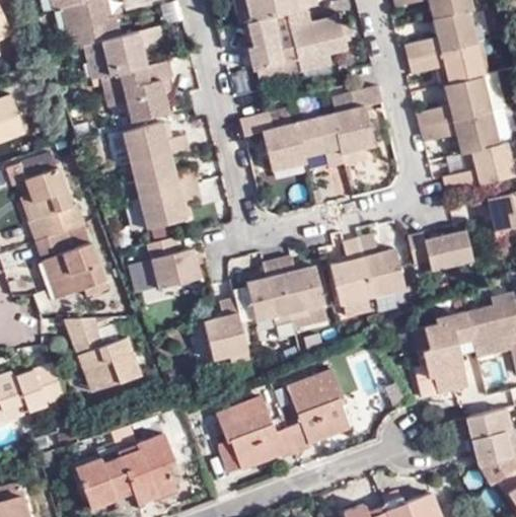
[(53,0),(56,11),(62,9),(98,0),(53,0)]
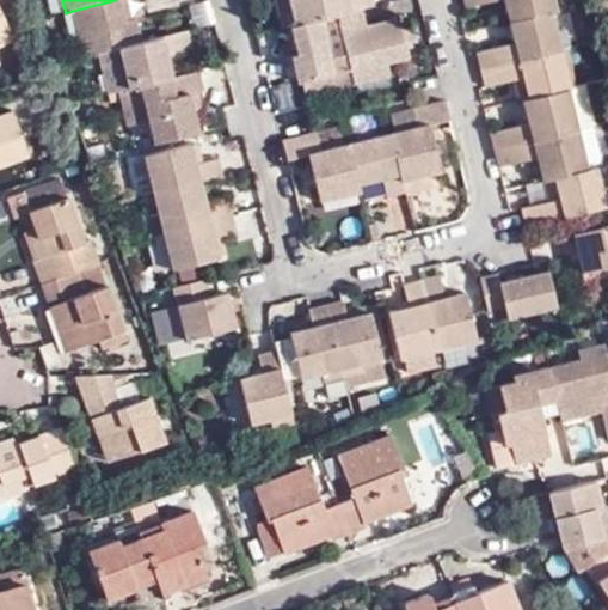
[(73,11),(85,56),(100,53),(145,42),(136,18),(135,19),(126,20),(121,0),(116,0),(73,11)]
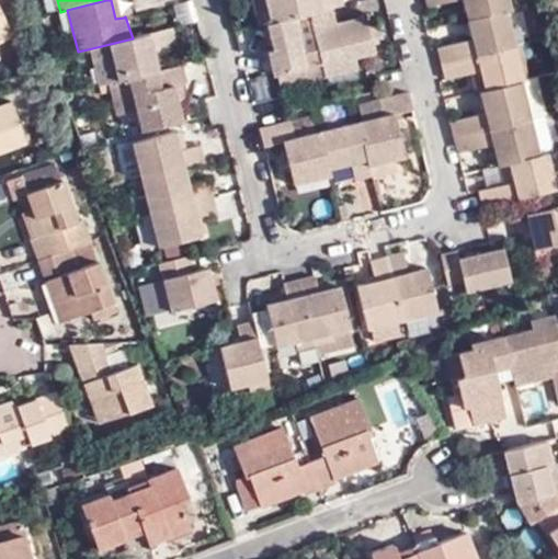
[(111,0),(115,19),(124,18),(118,0),(111,0)]
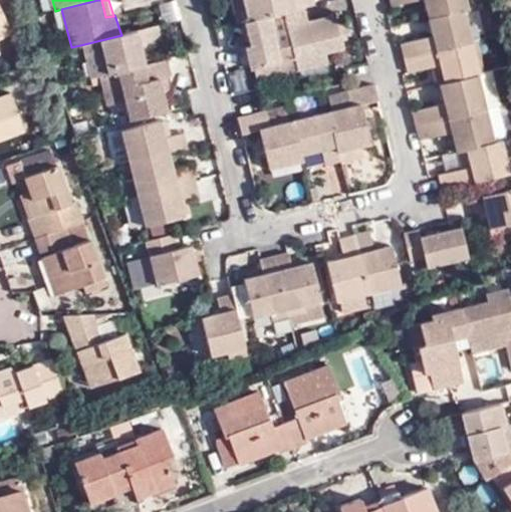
[(228,0),(234,25),(244,23),(247,22),(242,0),(228,0)]
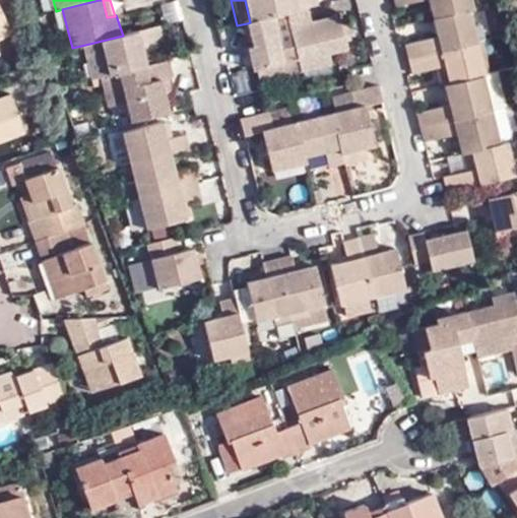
[(245,0),(250,22),(286,13),(307,8),(317,5),(316,0),(245,0)]
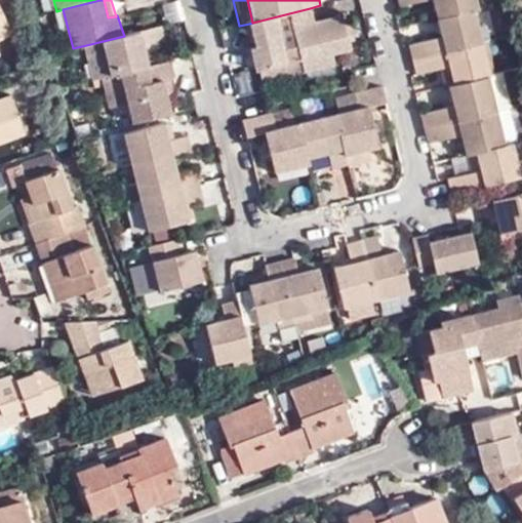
[(397,0),(399,6),(426,0),(432,0),(436,18),(475,8),(480,7),(478,0),(397,0)]
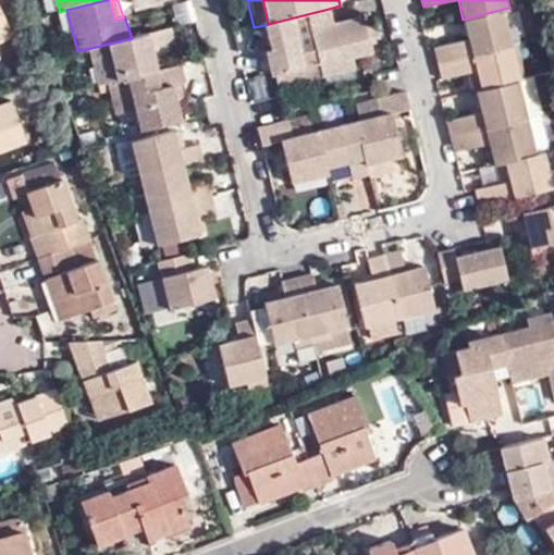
[(0,38),(13,33),(0,4),(0,38)]
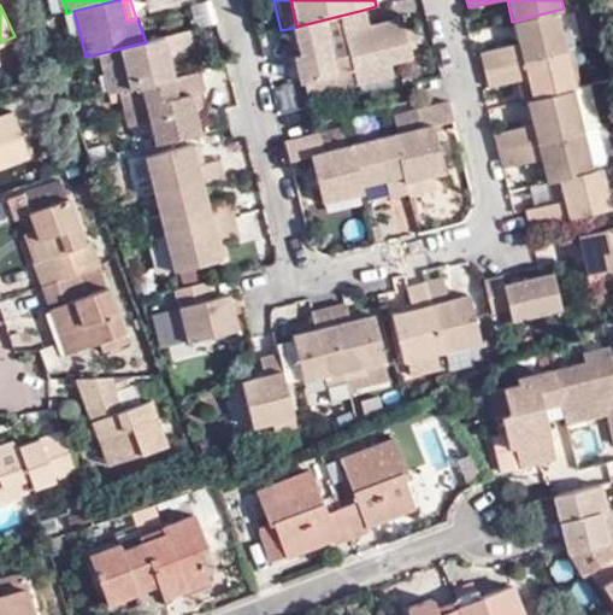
[(367,27),(364,10),(340,16),(343,33),(367,27)]
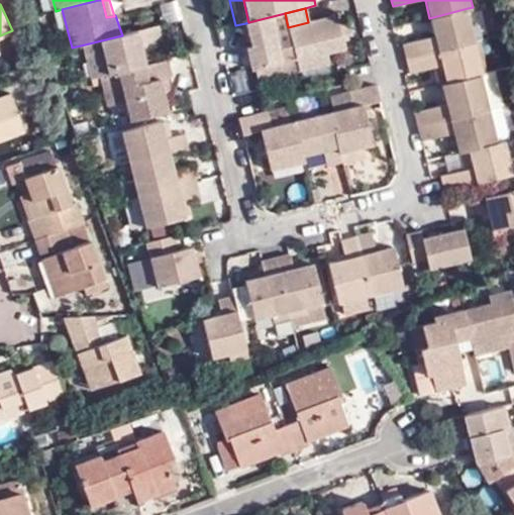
[(402,44),(405,59),(475,40),(468,8),(429,18),(433,36),(435,42),(429,43),(428,37),(402,44)]
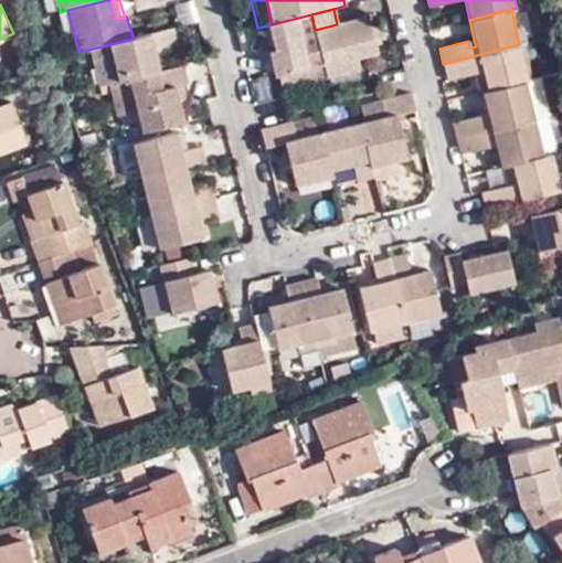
[(272,24),(268,25),(273,51),(268,51),(274,75),(278,75),(306,68),(307,73),(325,70),(315,30),(311,14),(272,24)]
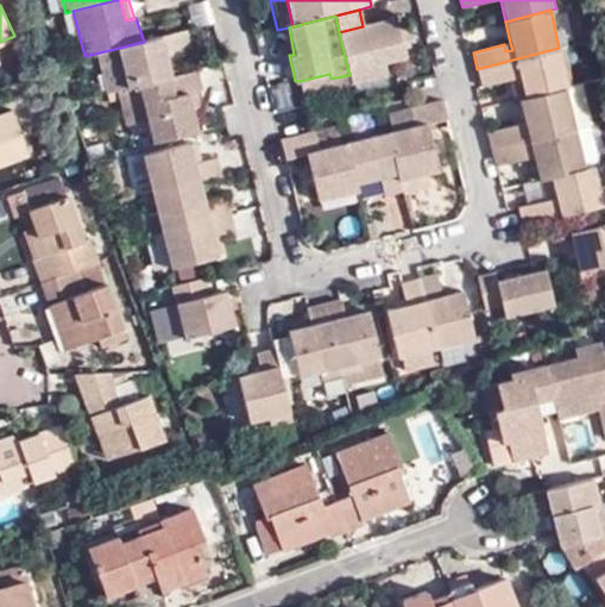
[(339,32),(350,75),(352,83),(386,75),(383,63),(404,58),(396,18),(363,26),(339,32)]
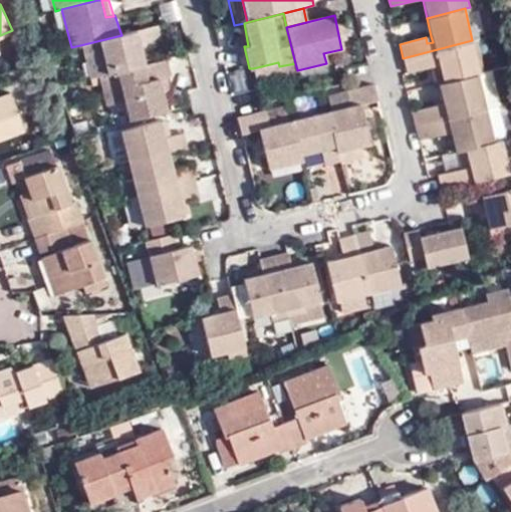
[(121,35),(84,44),(92,78),(100,77),(116,72),(147,65),(144,52),(136,53),(135,48),(142,46),(163,41),(160,25),(121,35)]
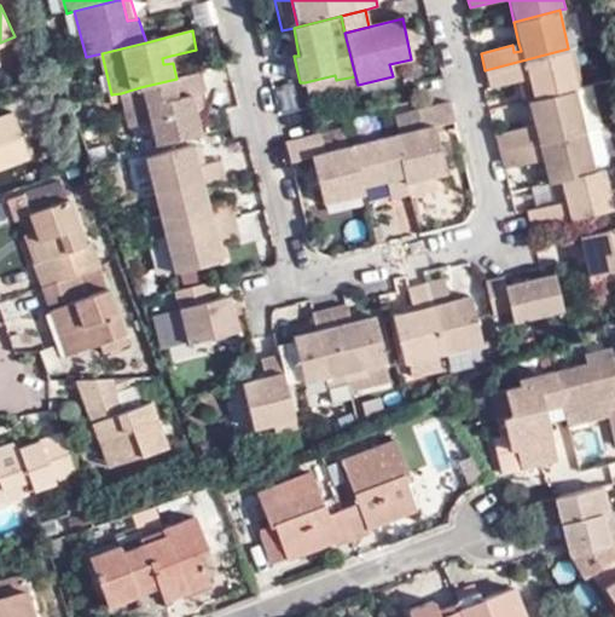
[(576,88),(584,87),(579,67),(580,67),(576,47),(568,48),(576,88)]
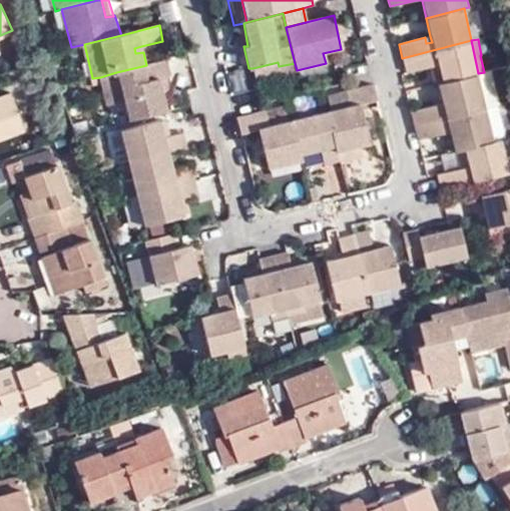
[(437,66),(441,82),(478,73),(471,40),(402,58),(406,73),(432,67),(430,60),(436,59),(437,66)]
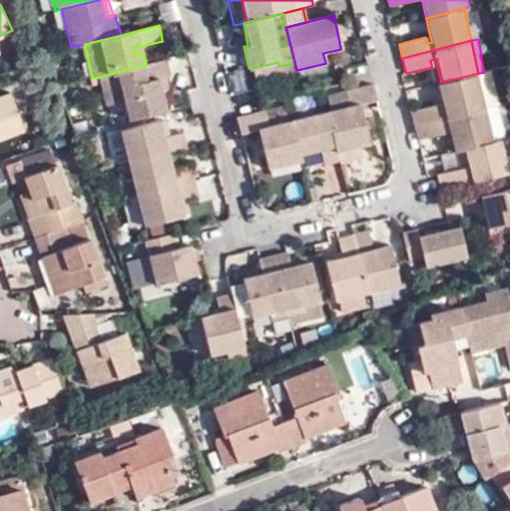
[(124,101),(130,120),(166,111),(162,93),(159,79),(166,77),(170,75),(166,60),(146,65),(116,72),(124,101)]
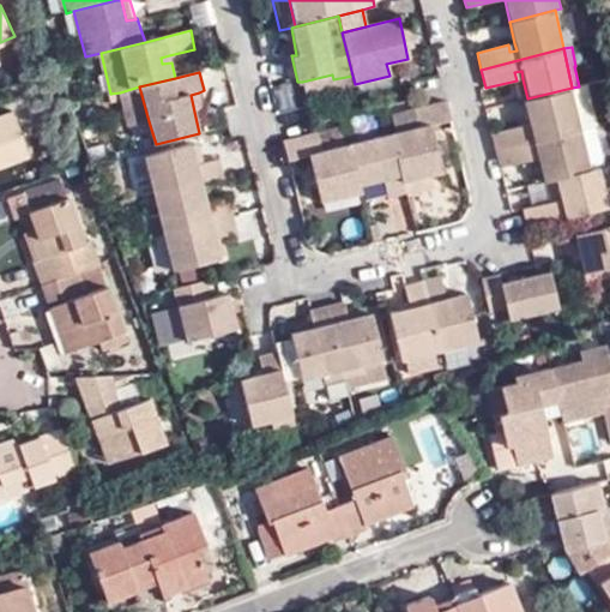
[(332,75),(302,82),(305,96),(355,85),(355,84),(352,76),(333,79),(332,75)]
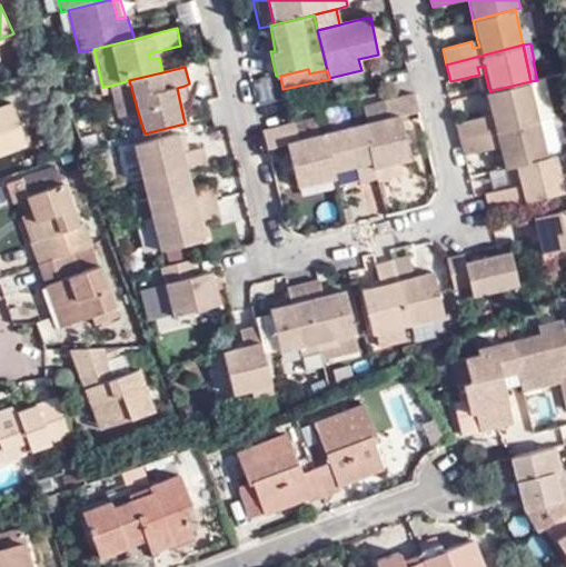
[(457,122),(460,139),(554,116),(545,78),(537,80),(530,81),(489,91),(485,92),(489,116),(457,122)]
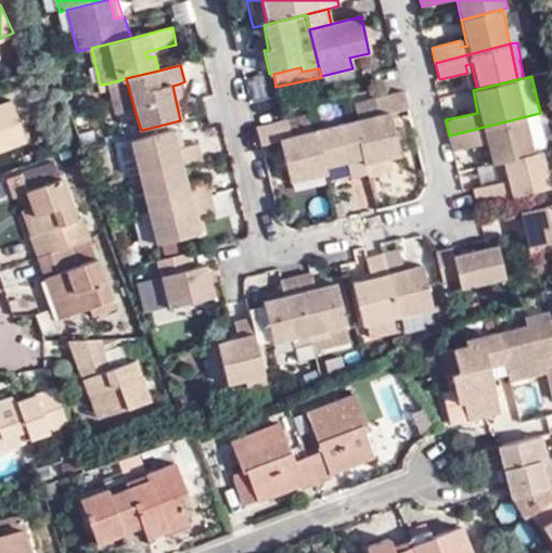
[(126,78),(108,84),(116,114),(135,110),(126,78)]
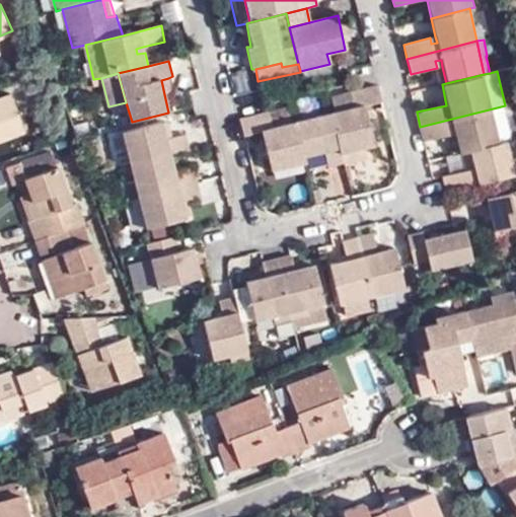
[(161,80),(164,94),(171,91),(168,78),(161,80)]
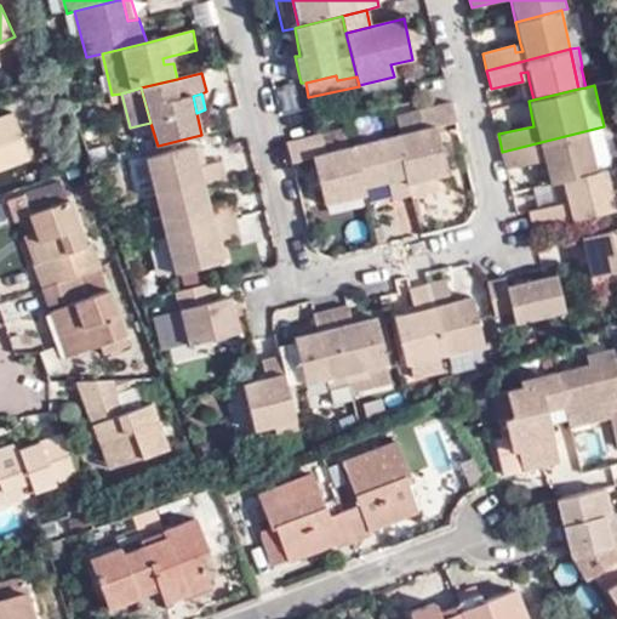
[(436,126),(457,121),(451,102),(422,111),(421,111),(424,129),(400,135),(396,136),(409,183),(432,177),(449,174),(436,126)]
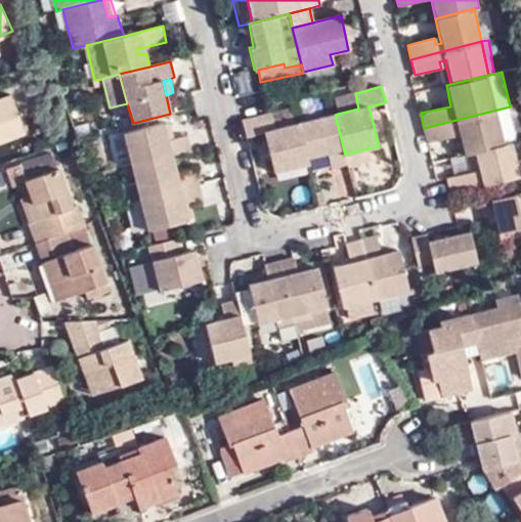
[(0,96),(0,136),(27,127),(14,92),(0,96)]
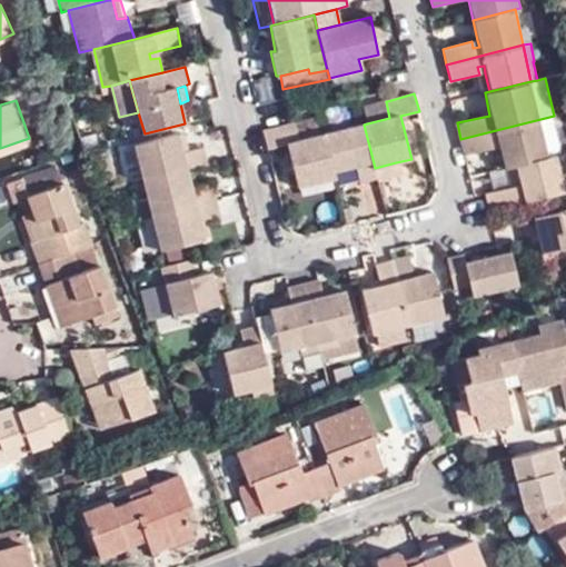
[(389,118),(386,101),(364,107),(367,123),(389,118)]
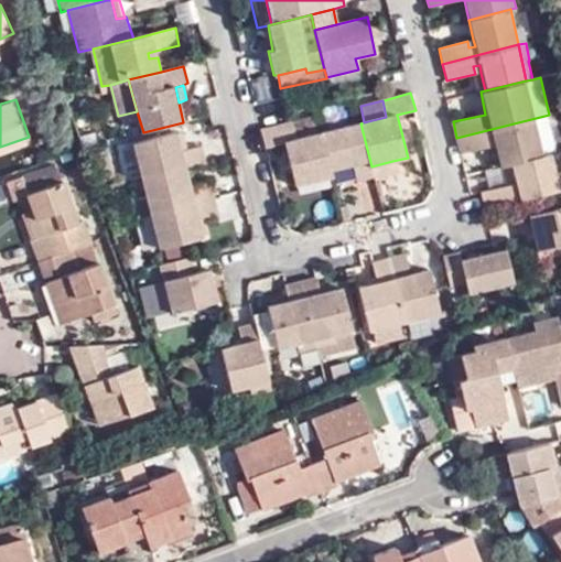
[(496,146),(502,166),(513,164),(551,153),(558,152),(549,115),(456,138),(461,154),(488,148),(487,140),(495,138),(496,146)]
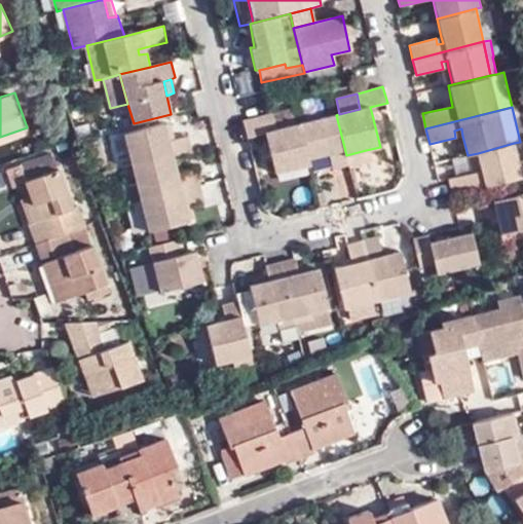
[(291,110),(272,115),(275,129),(295,124),(291,110)]
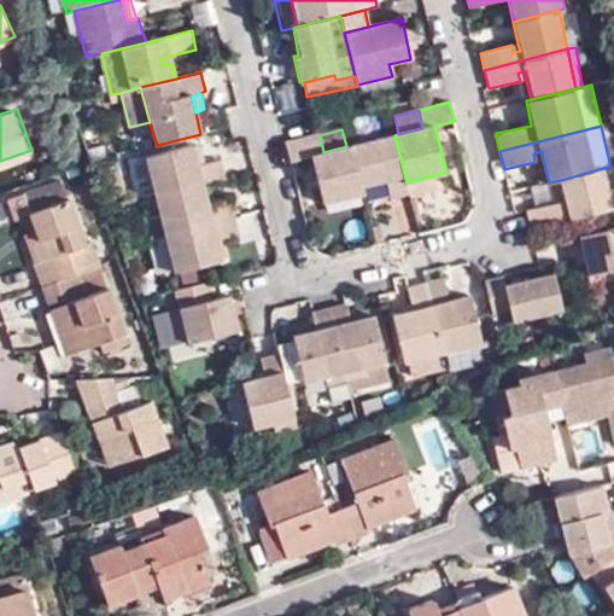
[(319,134),(286,143),(291,161),(311,156),(323,203),(364,193),(363,186),(352,145),(346,146),(323,152),(320,135),(319,134)]
